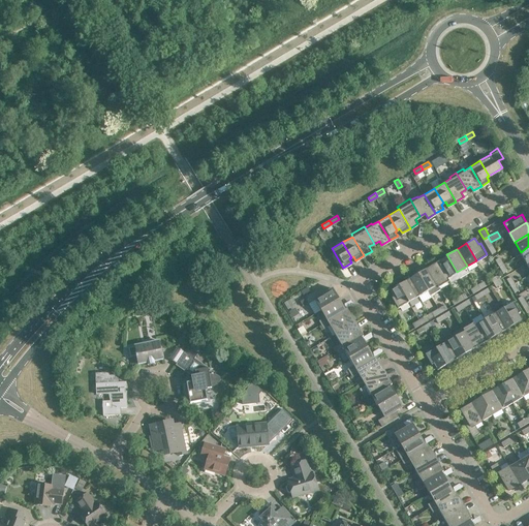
[(457,272),(446,254),(437,260),(447,277),(457,272)]
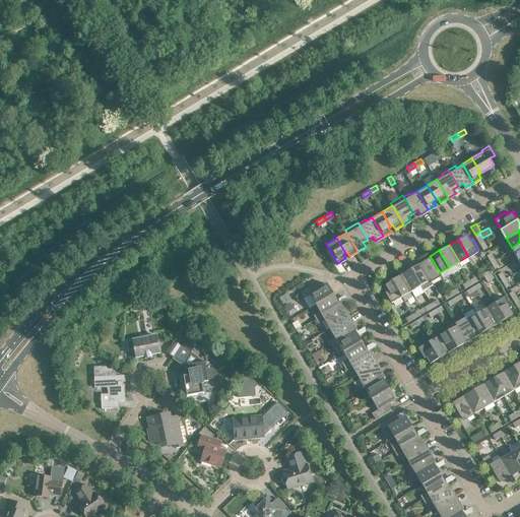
[(440,272),(430,256),(419,261),(430,278),(431,280),(441,274),(440,272)]
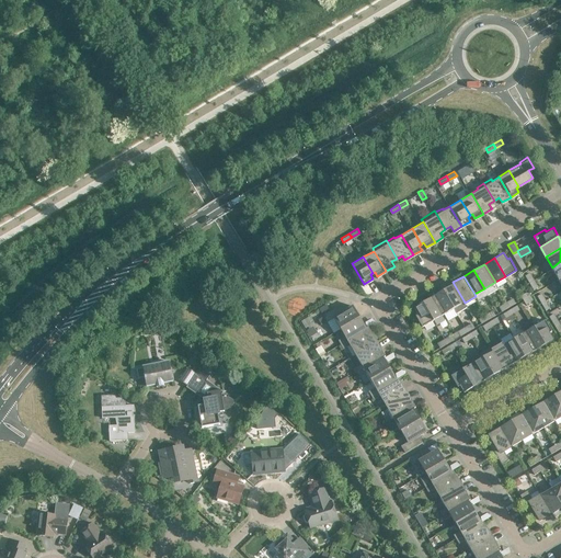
[(464,300),(453,282),(443,288),(454,306),(464,300)]
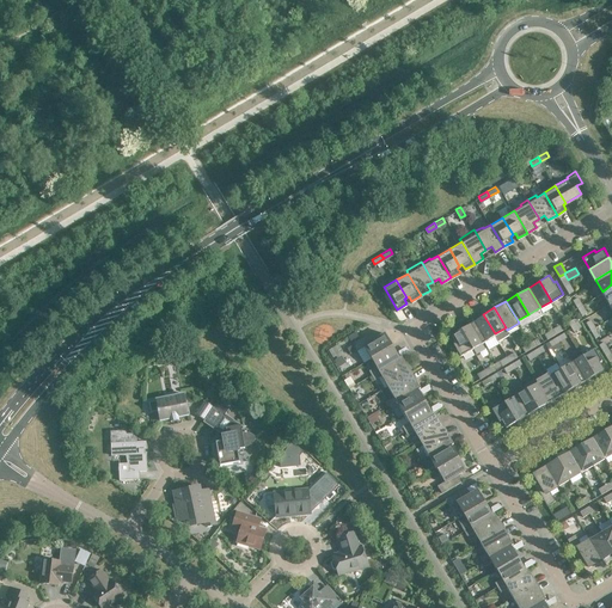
[(495,333),(483,314),(472,320),(484,341),(495,333)]
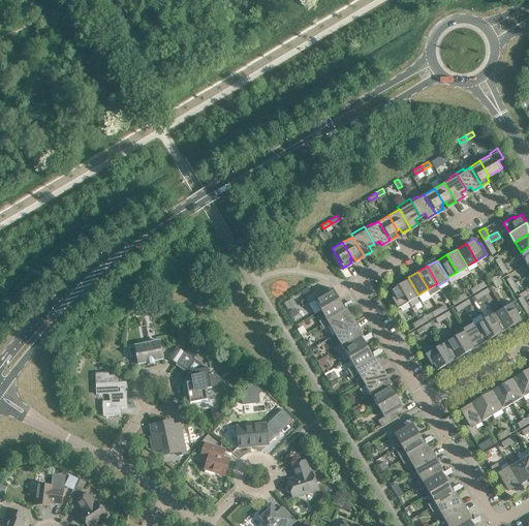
[(418,295),(408,277),(398,283),(408,301),(418,295)]
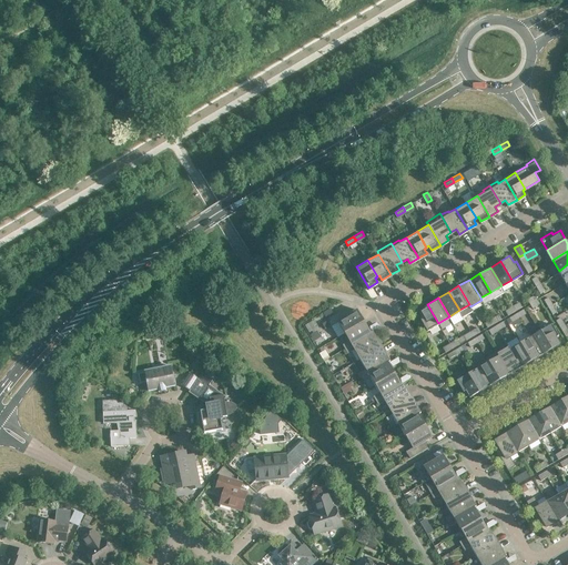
[(438,323),(427,304),(418,310),(423,316),(421,318),(427,330),(438,323)]
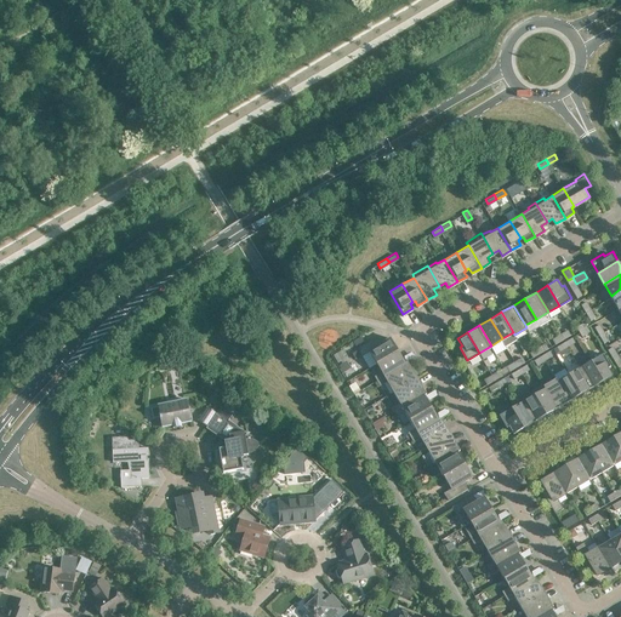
[(377,335),(372,337),(358,346),(362,354),(369,349),(376,361),(398,349),(391,336),(381,341),(377,335)]
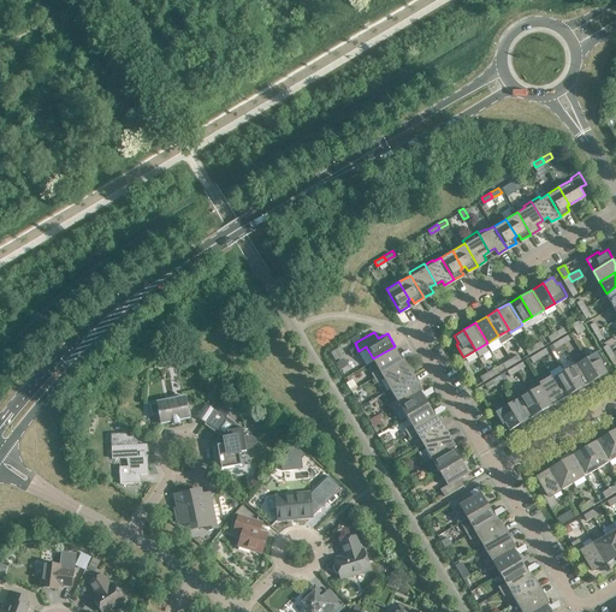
[(402,357),(395,346),(373,358),(378,366),(371,370),(374,376),(381,372),(380,370),(402,358),(402,357)]
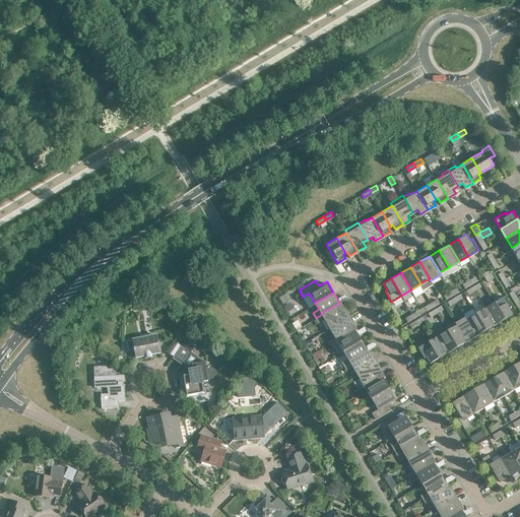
[(505,295),(495,301),(505,318),(513,313),(509,307),(511,305),(505,295)]
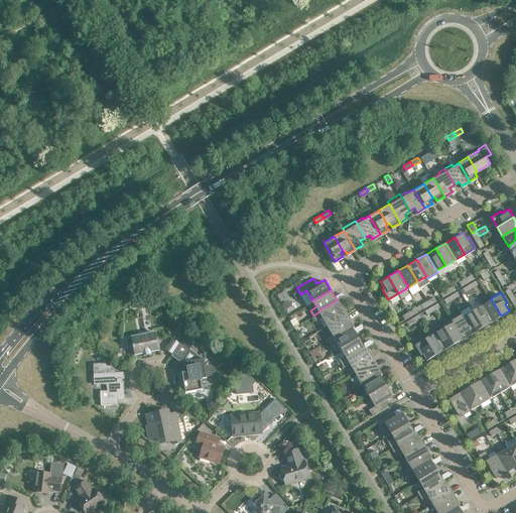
[(339,298),(337,299),(337,300),(318,310),(319,311),(313,315),(315,317),(320,314),(327,324),(346,312),(339,298)]
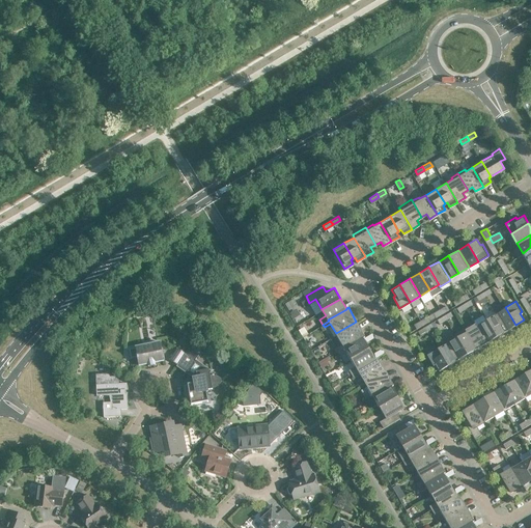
[(515,325),(505,307),(496,312),(506,330),(515,325)]
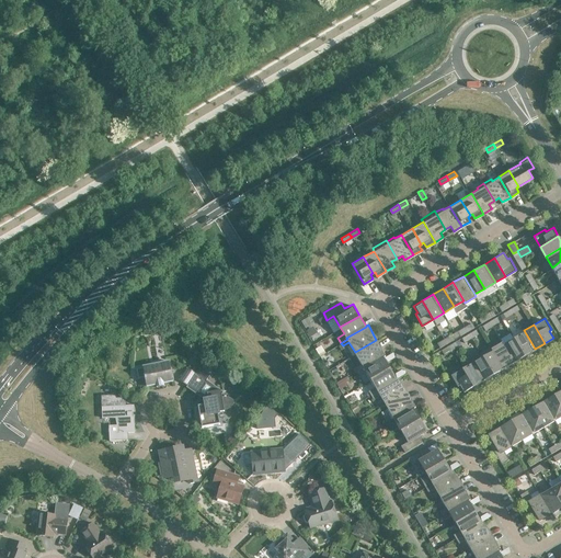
[(535,349),(524,330),(514,337),(524,355),(535,349)]
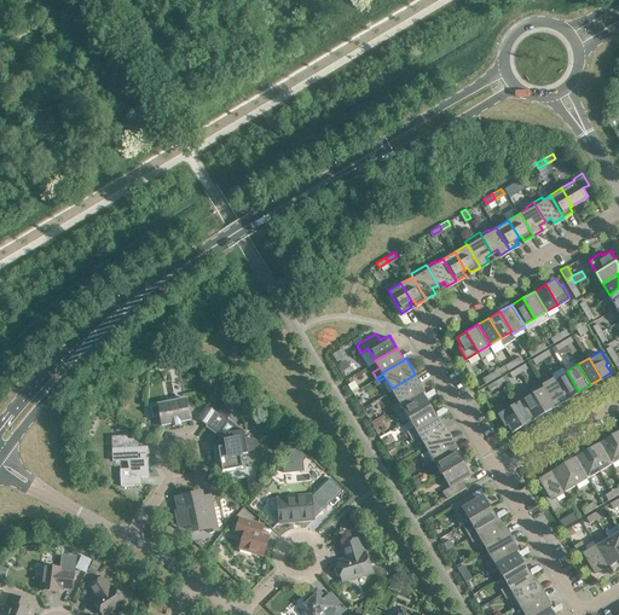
[(348,366),(341,370),(346,377),(352,372),(348,366)]
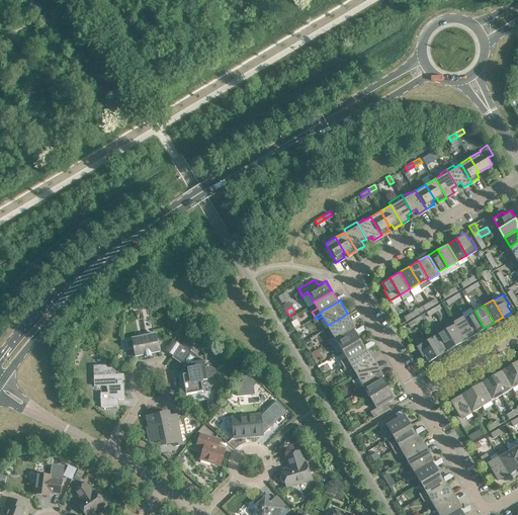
[(475,311),(465,316),(464,316),(475,333),(484,328),(475,311)]
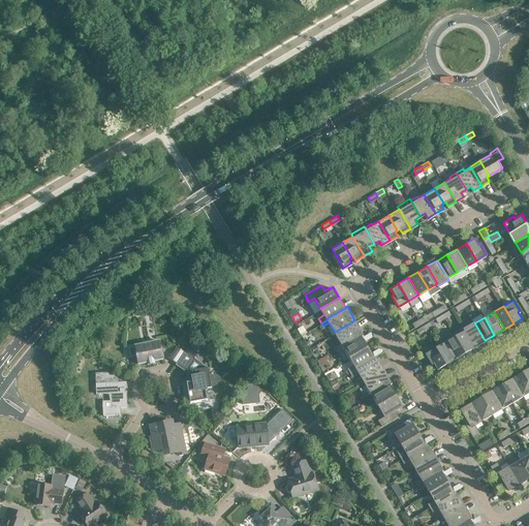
[(363,334),(354,320),(335,332),(340,342),(335,345),(336,348),(342,344),(343,345),(361,335),(362,335),(363,334)]
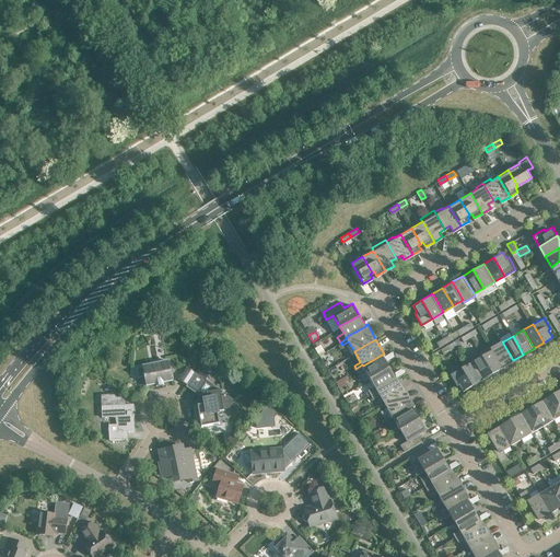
[(490,346),(491,348),(502,367),(513,360),(502,341),(503,341),(501,339),(490,346)]
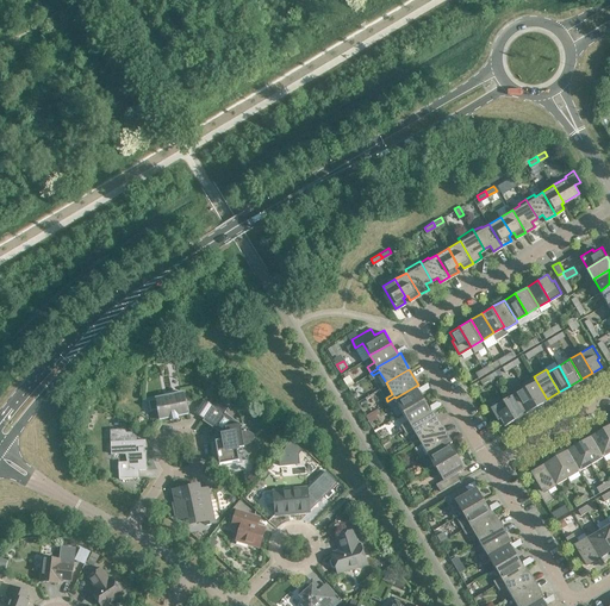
[(547,399),(535,379),(524,386),(536,405),(547,399)]
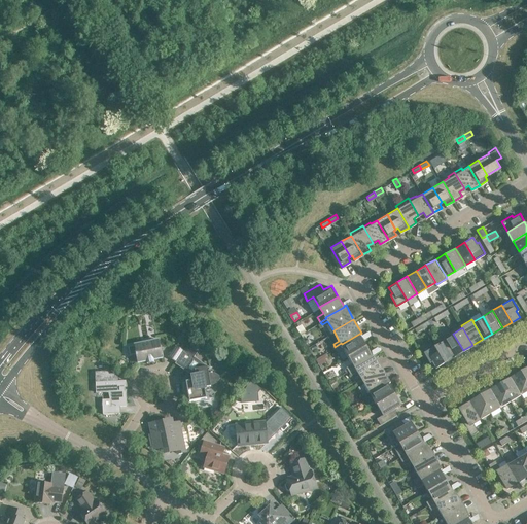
[(341,343),(335,347),(338,352),(344,348),(348,355),(366,344),(360,334),(359,334),(342,344),(341,343)]
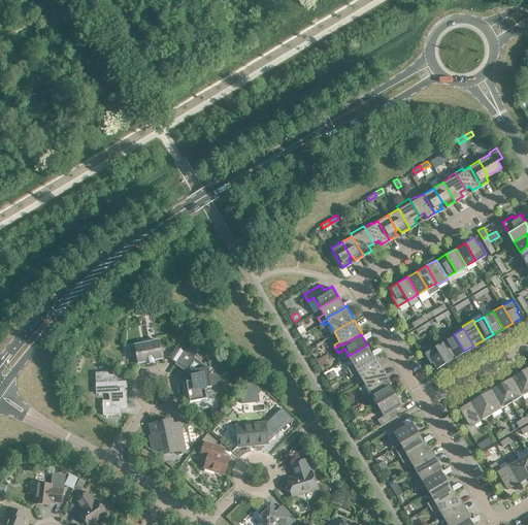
[(464,351),(454,334),(444,339),(455,357),(464,351)]
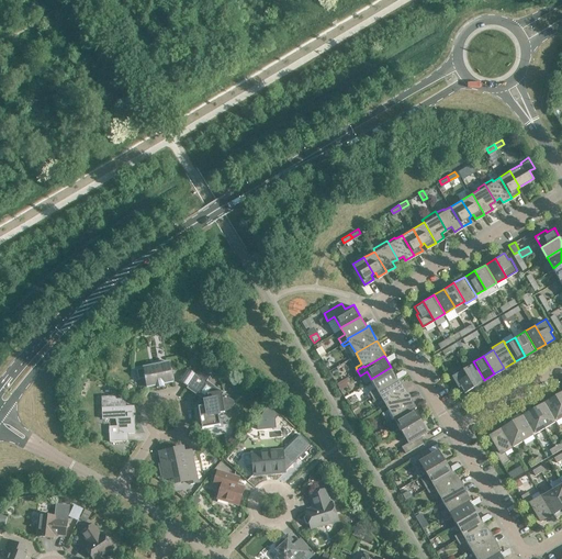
[(143,365),(144,366),(137,368),(138,377),(145,375),(145,377),(147,384),(156,382),(156,386),(165,383),(164,380),(172,379),(169,360),(143,365)]
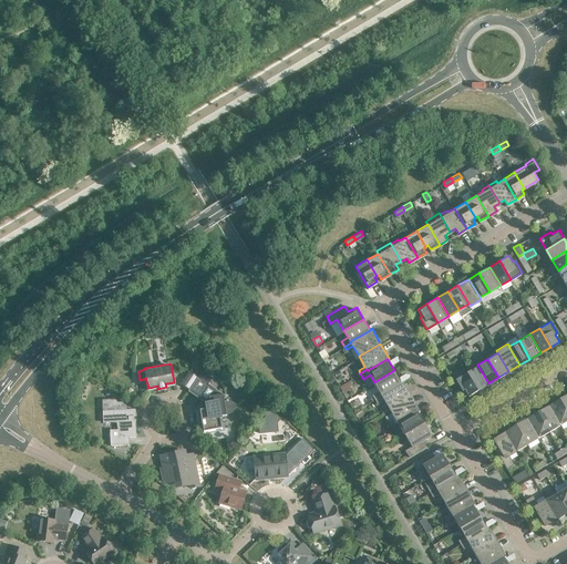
[(488,383),(477,365),(467,371),(477,389),(488,383)]
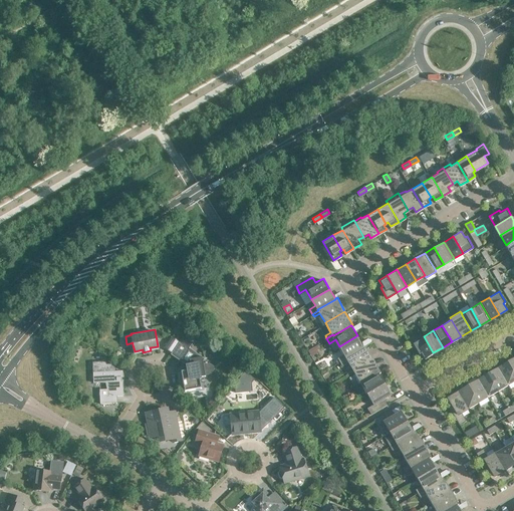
[(179,339),(172,334),(164,345),(172,350),(179,339)]
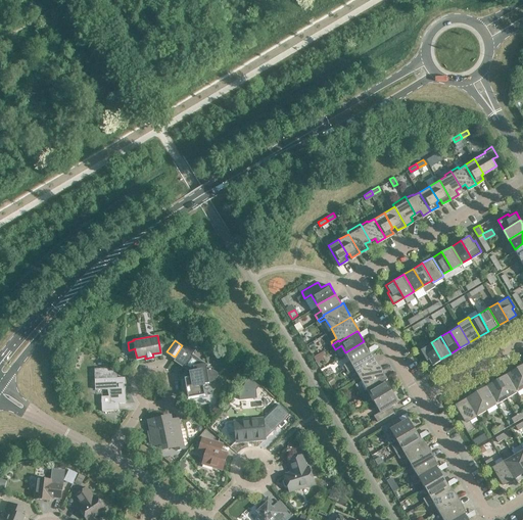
[(369,351),(364,341),(345,352),(349,359),(343,362),(346,368),(352,364),(351,363),(370,352),(369,351)]
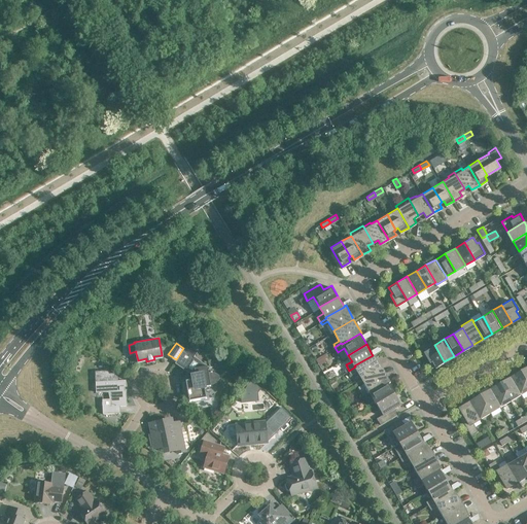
[(444,361),(434,345),(423,351),(430,361),(432,360),(435,367),(444,361)]
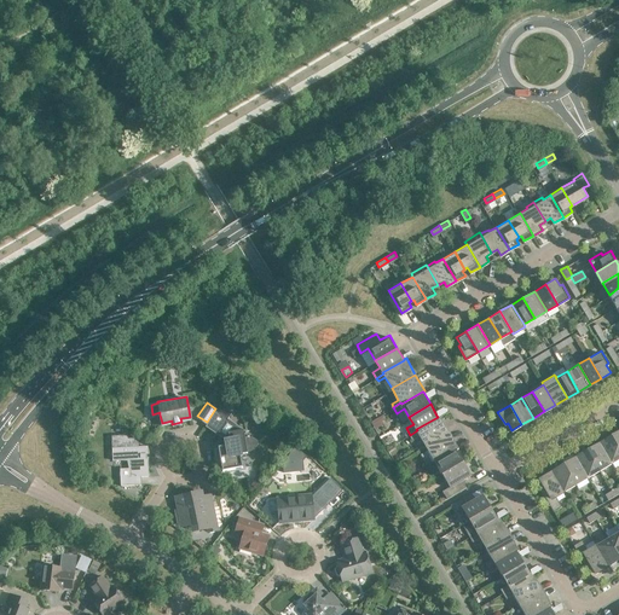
[(227,416),(215,408),(207,422),(206,424),(217,433),(227,416)]
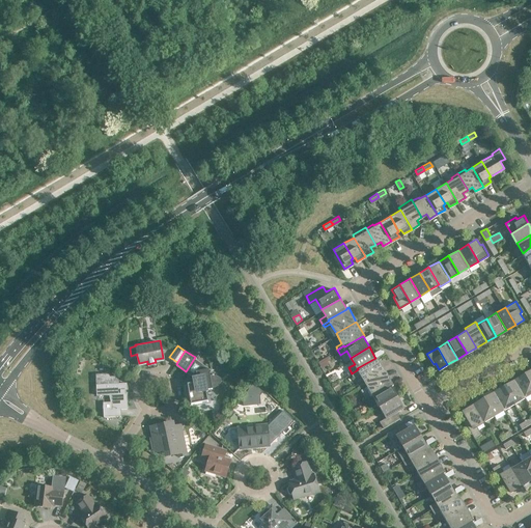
[(376,356),(374,357),(375,358),(357,368),(358,369),(352,373),(353,376),(359,372),(365,382),(385,369),(376,356)]
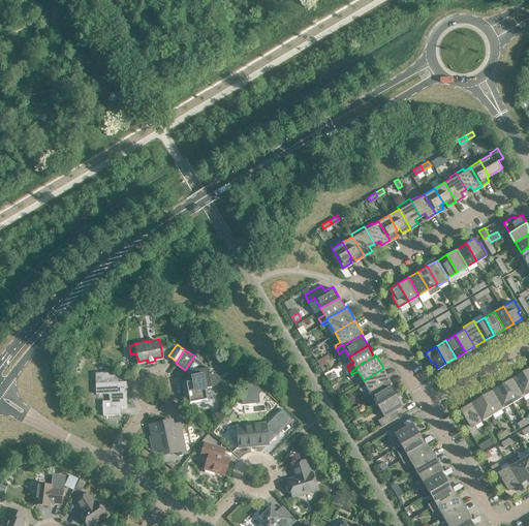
[(186,380),(190,401),(207,398),(206,387),(212,385),(208,366),(207,366),(207,364),(194,356),(185,370),(193,375),(193,376),(193,379),(186,380)]
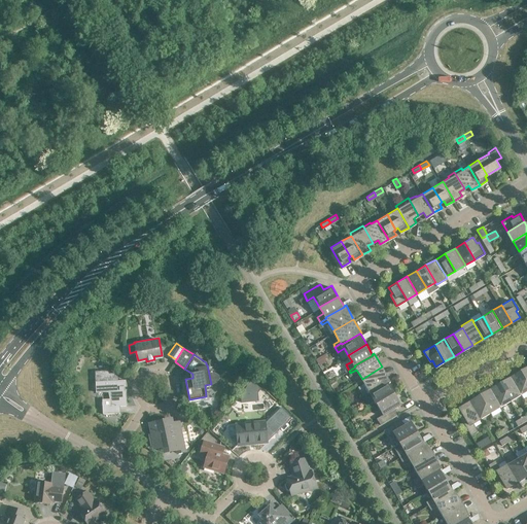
[(390,381),(382,367),(362,379),(363,382),(357,385),(363,394),(370,391),(370,392),(388,381),(388,382),(390,381)]
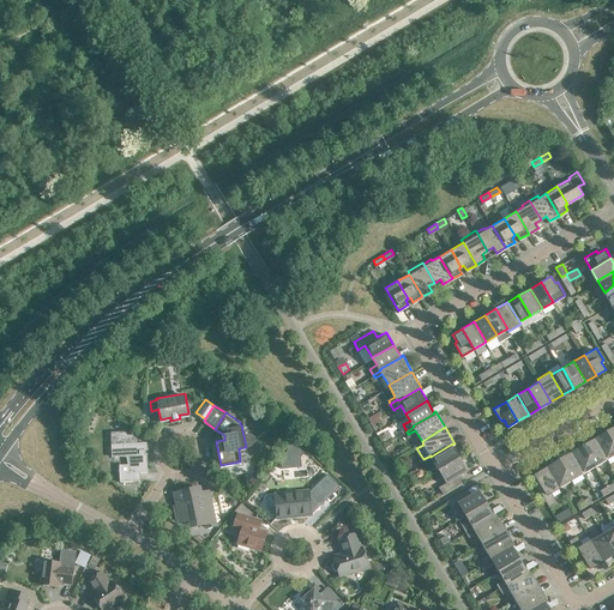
[(115,429),(115,441),(110,441),(112,453),(128,453),(130,463),(120,463),(120,479),(139,478),(139,470),(146,470),(145,440),(127,441),(127,429),(115,429)]
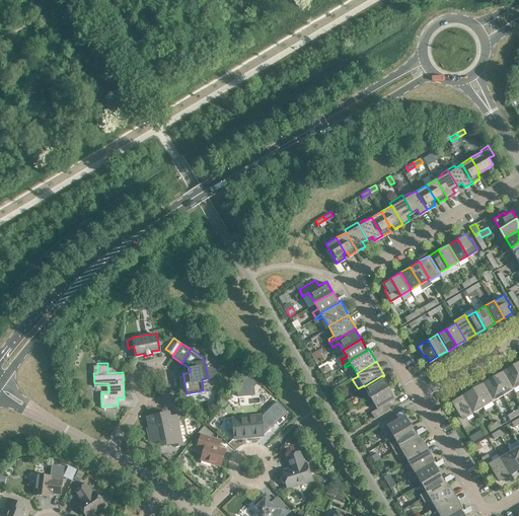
[(518,382),(518,375),(513,365),(507,367),(507,368),(503,370),(512,387),(518,382)]
